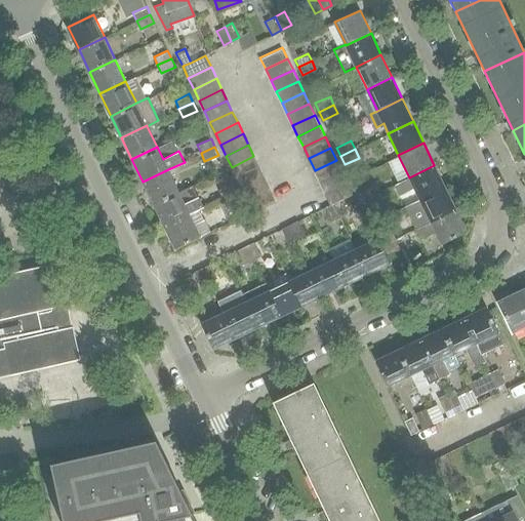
[(237,177),(259,167),(253,156),(232,167),(237,177)]
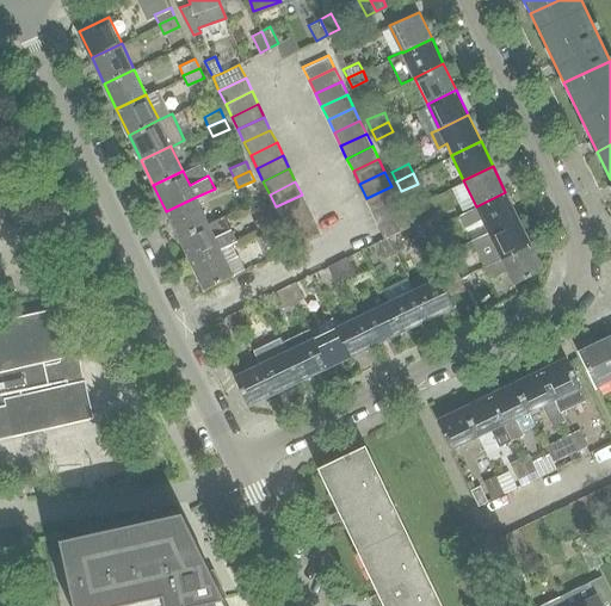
[(366,198),(372,211),(397,198),(392,186),(366,198)]
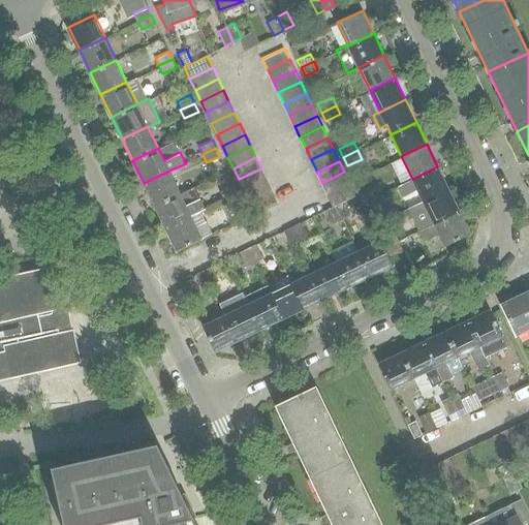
[(437,166),(412,179),(399,185),(404,196),(417,189),(423,201),(447,188),(437,166)]
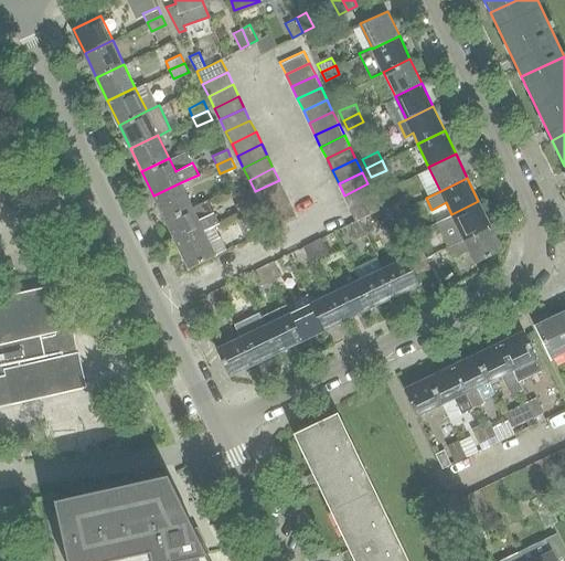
[(260,203),(285,192),(279,180),(255,191),(260,203)]
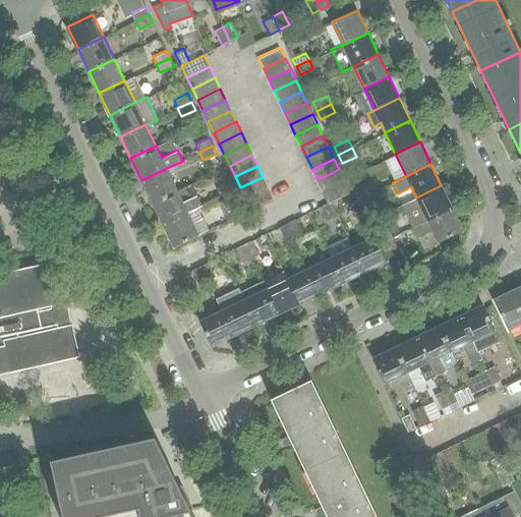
[(153,203),(177,190),(167,168),(141,180),(153,203)]
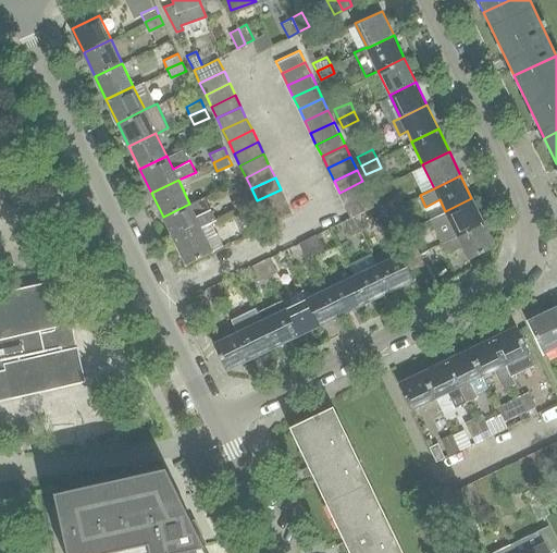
[(345,205),(368,193),(362,181),(339,193),(345,205)]
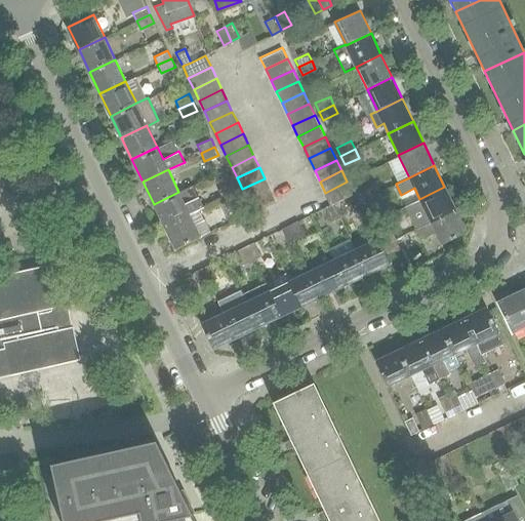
[(248,200),(270,190),(265,178),(242,189),(248,200)]
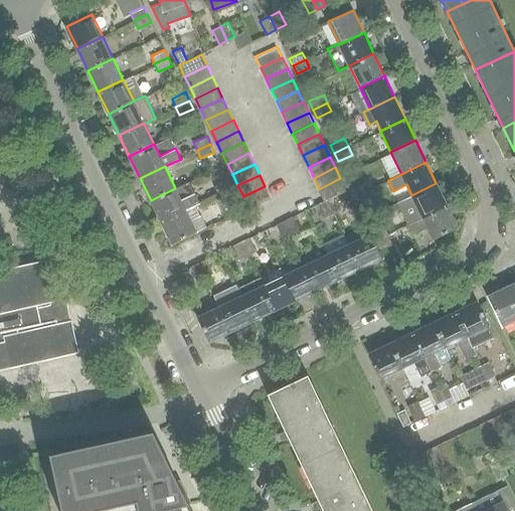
[(324,200),(328,198),(336,194),(345,189),(340,178),(319,189),(324,200)]
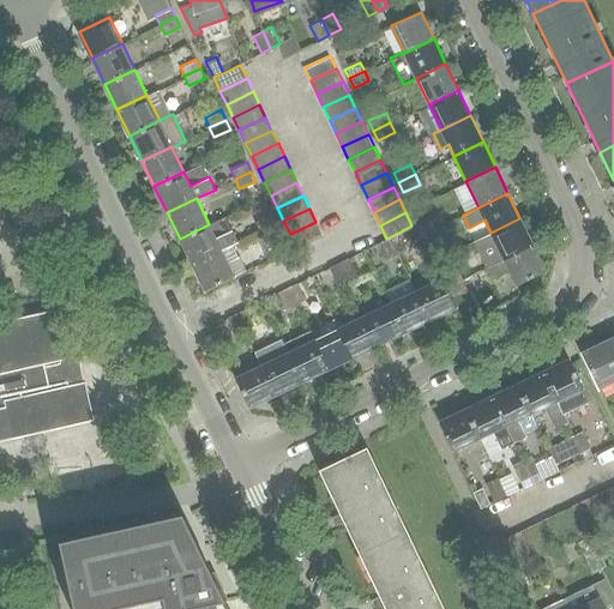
[(276,223),(271,213),(256,221),(260,230),(276,223)]
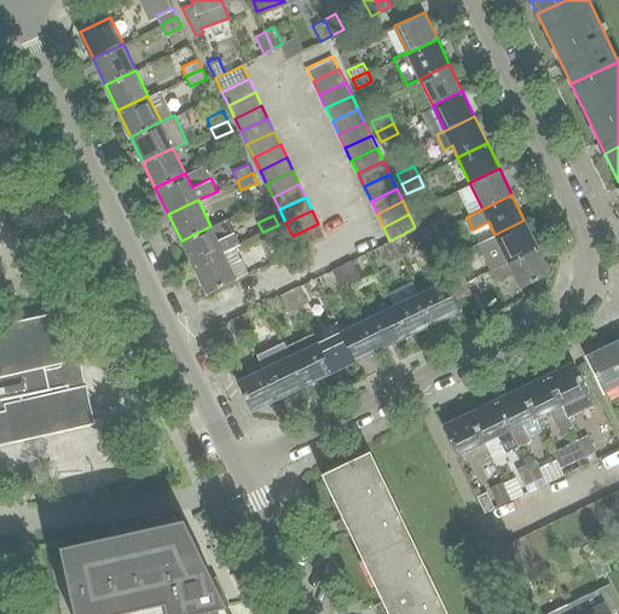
[(428,222),(432,232),(449,225),(444,215),(428,222)]
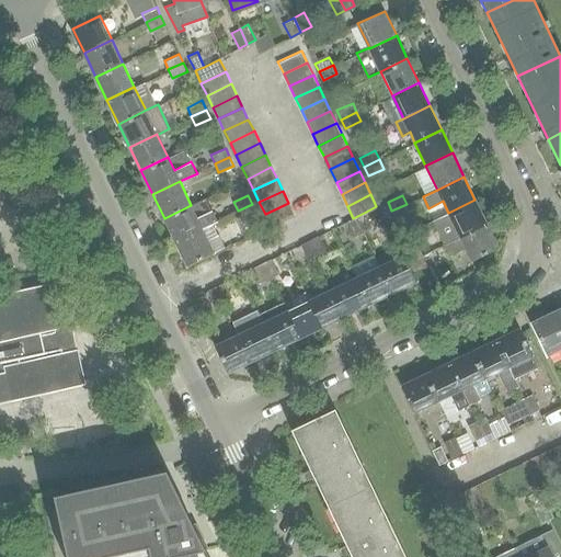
[(164,218),(175,241),(203,228),(219,220),(208,197),(191,205),(164,218)]
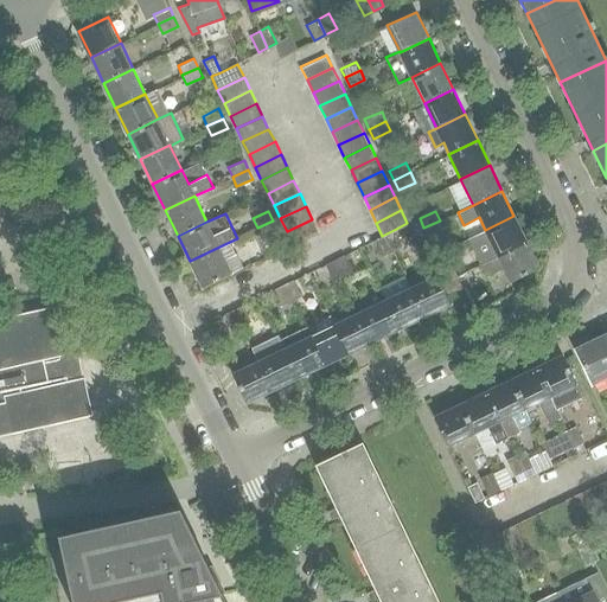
[(485,230),(498,256),(526,242),(513,216),(485,230)]
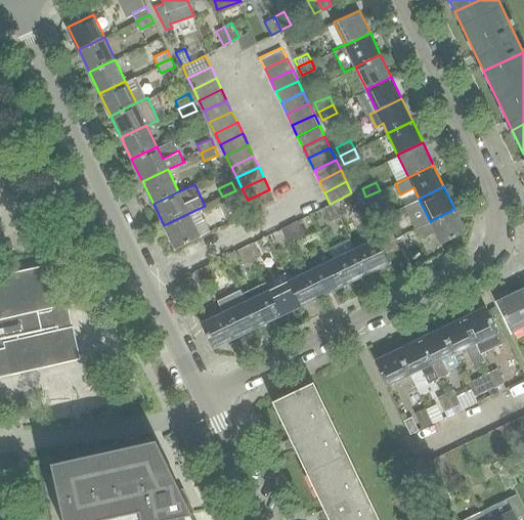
[(248,200),(253,210),(274,200),(269,189),(248,200)]
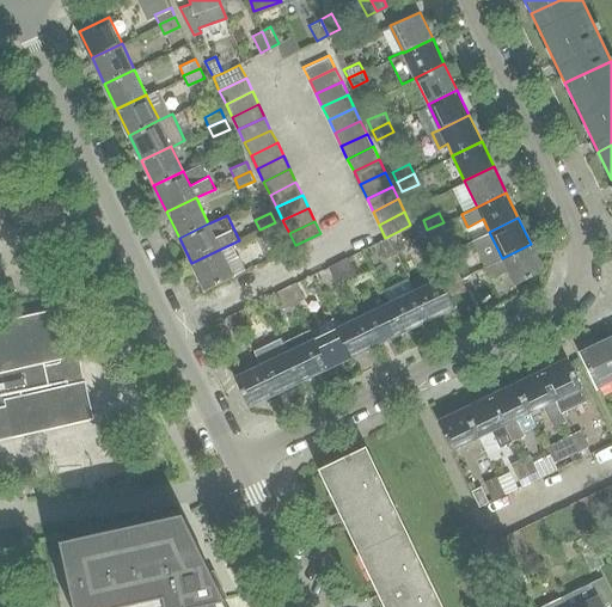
[(275,222),(259,230),(264,239),(280,232),(275,222)]
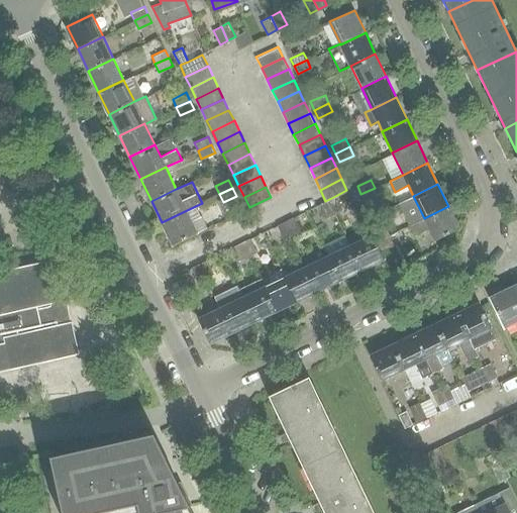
[(379,196),(375,188),(360,194),(365,202),(379,196)]
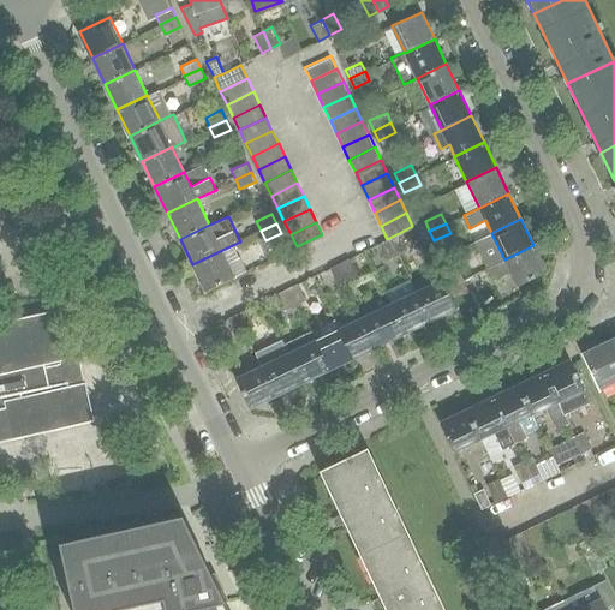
[(408,247),(401,232),(392,237),(400,252),(408,247)]
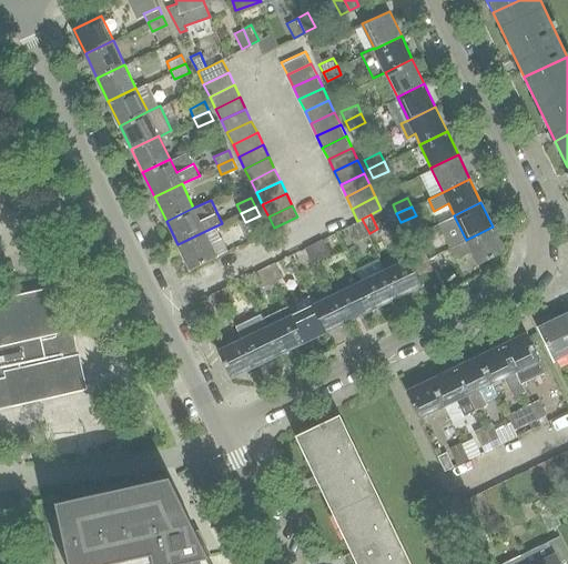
[(359,238),(369,233),(362,219),(357,221),(353,223),(359,238)]
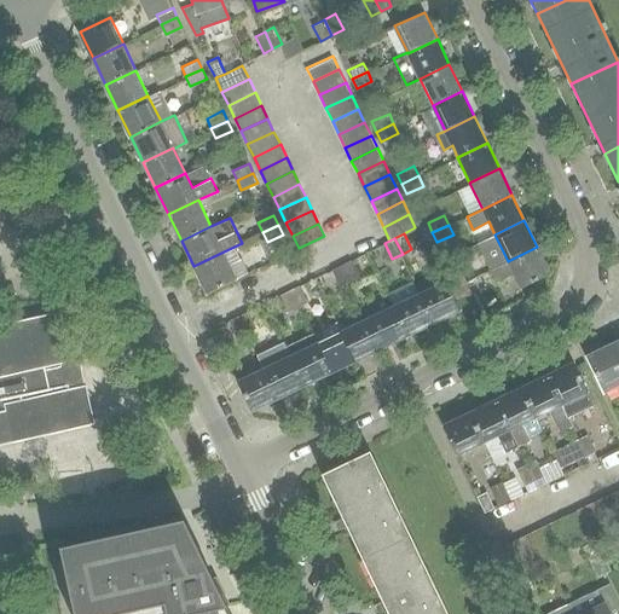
[(549,273),(537,247),(508,261),(492,268),(498,282),(514,274),(520,287),(549,273)]
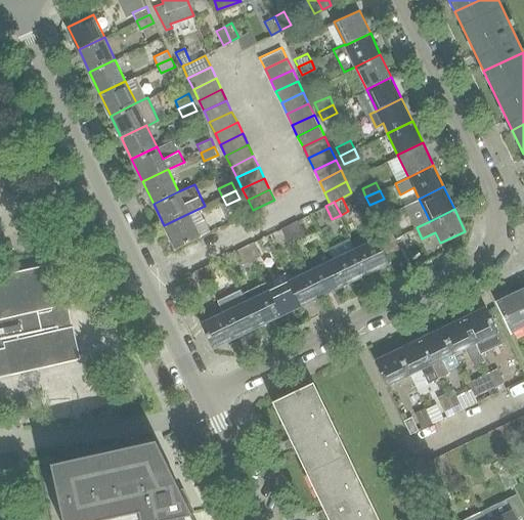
[(200,235),(189,213),(164,225),(174,248),(200,235)]
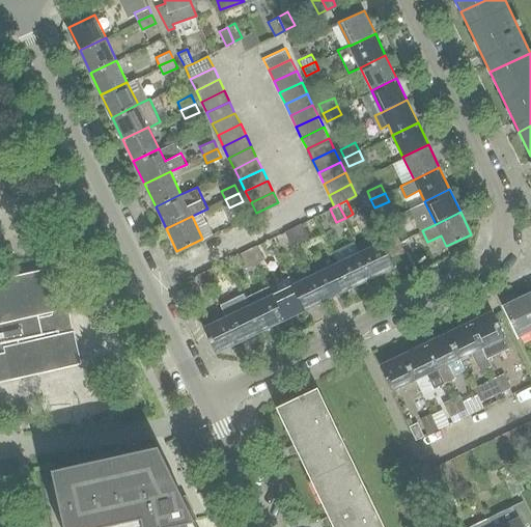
[(292,226),(300,241),(308,237),(301,222),(292,226)]
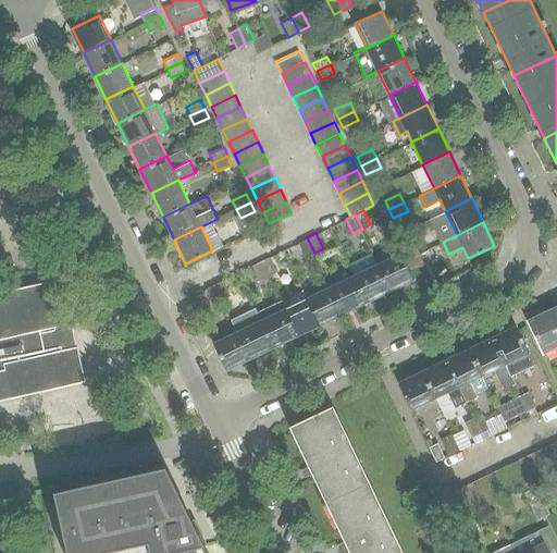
[(307,257),(314,253),(307,237),(298,242),(307,257)]
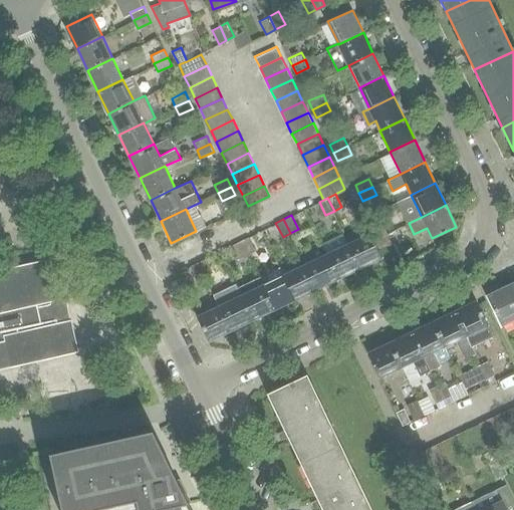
[(383,225),(370,232),(349,242),(361,267),(381,257),(377,248),(392,242),(383,225)]
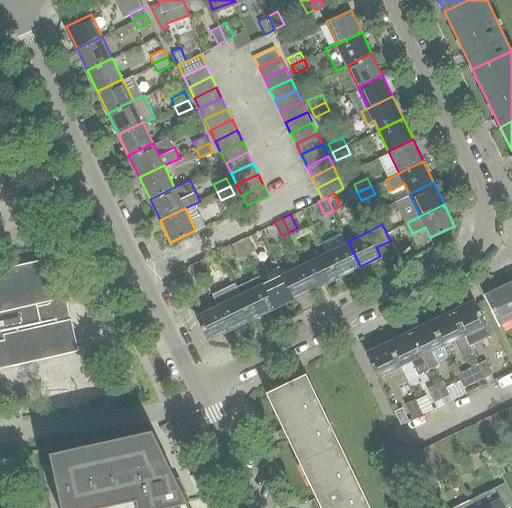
[(238,240),(245,253),(254,249),(247,236),(238,240)]
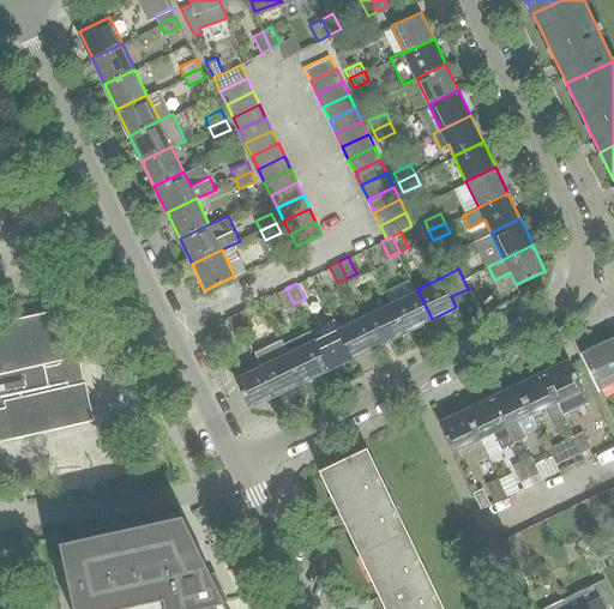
[(286,288),(276,293),(283,308),(294,303),(286,288)]
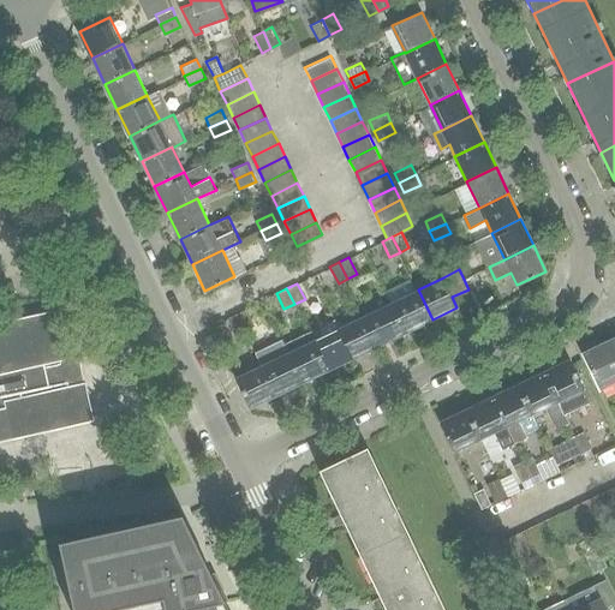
[(418,289),(390,303),(405,333),(433,320),(418,289)]
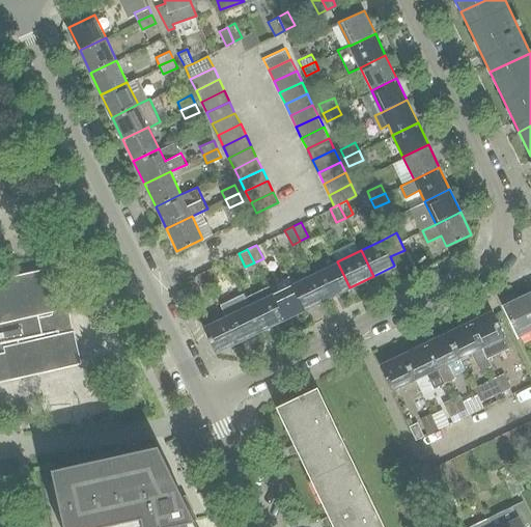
[(350,287),(337,261),(315,272),(328,298),(350,287)]
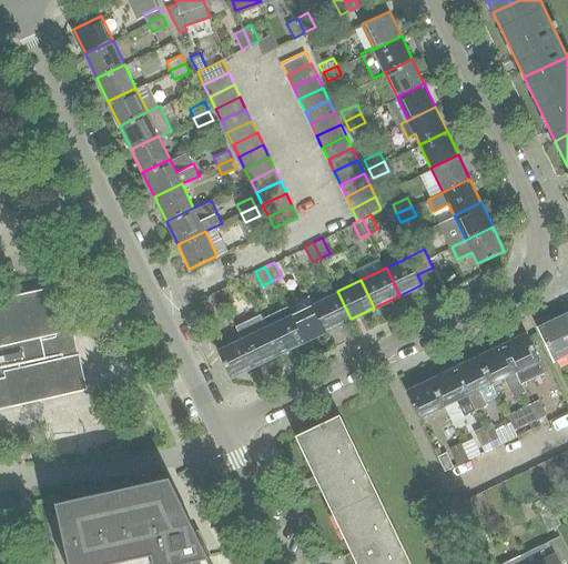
[(234,300),(226,284),(217,289),(225,304),(234,300)]
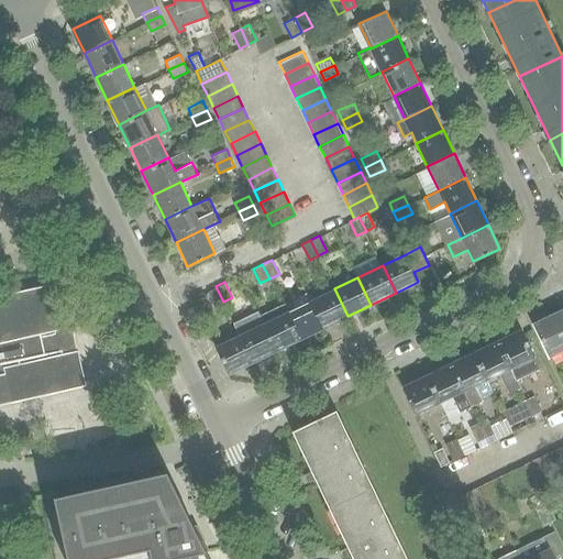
[(0,402),(86,383),(78,350),(63,287),(51,291),(50,284),(0,295),(0,402)]
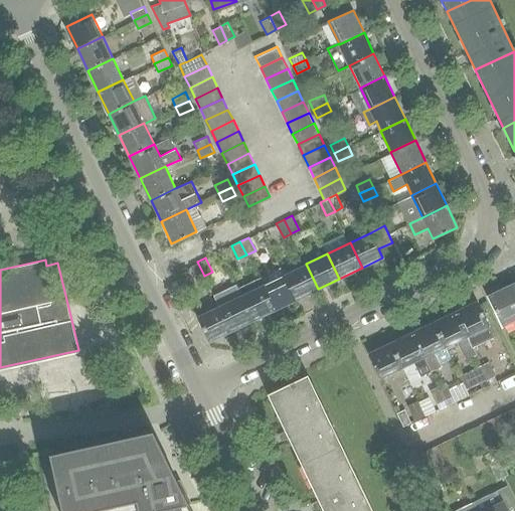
[(204,276),(197,262),(190,266),(196,280),(204,276)]
